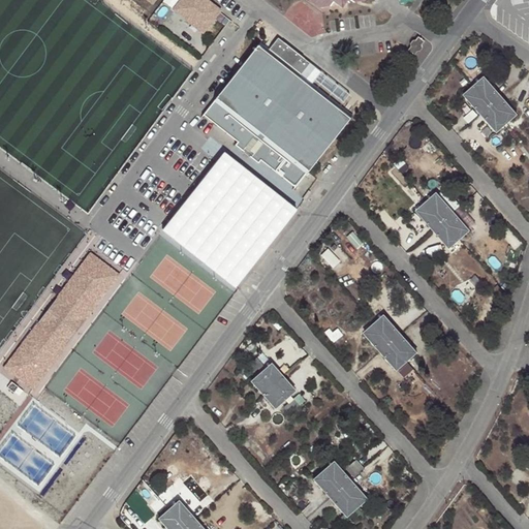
[(203,0),(182,0),(175,9),(189,21),(191,18),(204,28),(217,10),(208,4),(206,7),(201,4),(205,1),(203,0)]
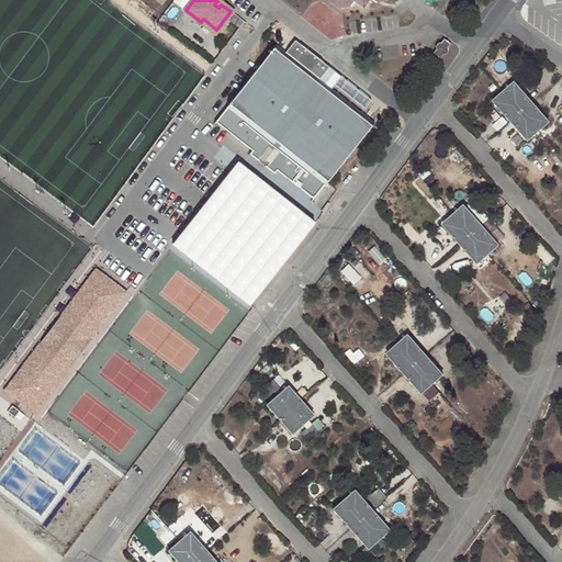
[(434,53),(440,58),(442,54),(446,55),(448,52),(448,48),(450,44),(444,40),(441,43),(438,43),(436,46),(436,49),(434,53)]
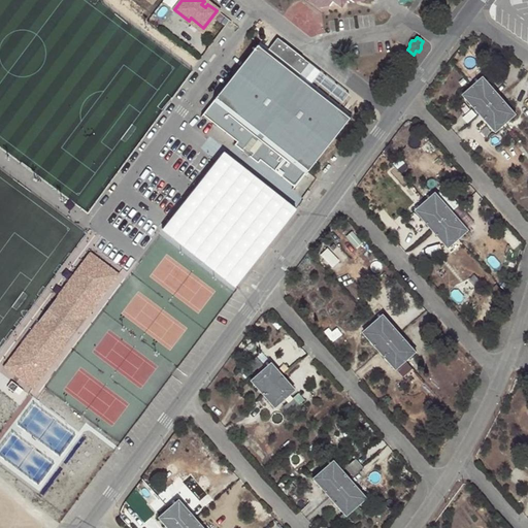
[(241,150),(244,146),(248,143),(256,150),(254,154),(251,157),(258,163),(260,160),(294,187),(351,117),(259,43),(203,114),(237,141),(234,144),(241,150)]
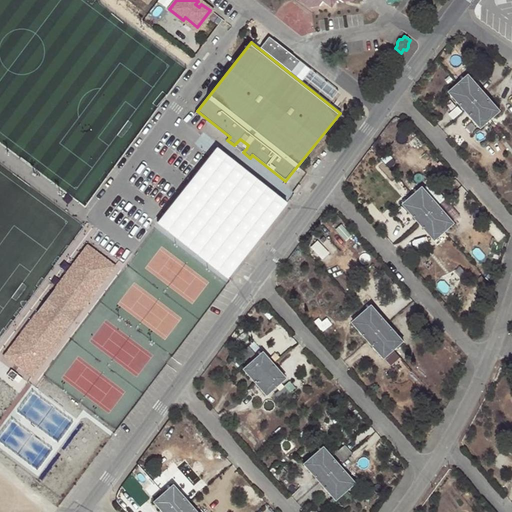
[(484,94),(469,76),(459,84),(475,102),(484,94)]
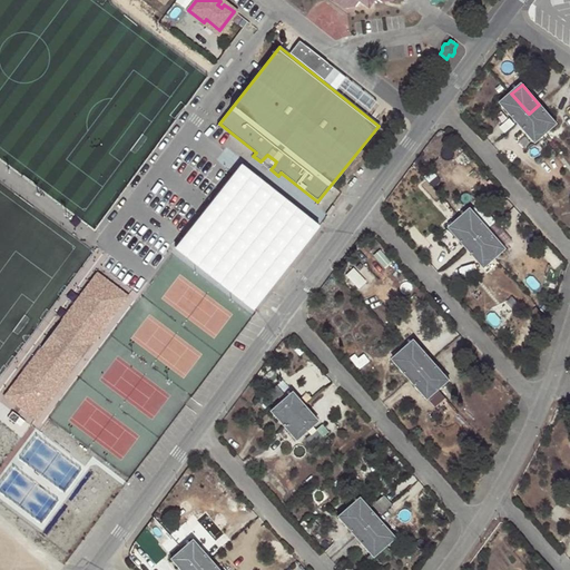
[(529,114),(511,94),(501,104),(518,124),(529,114)]
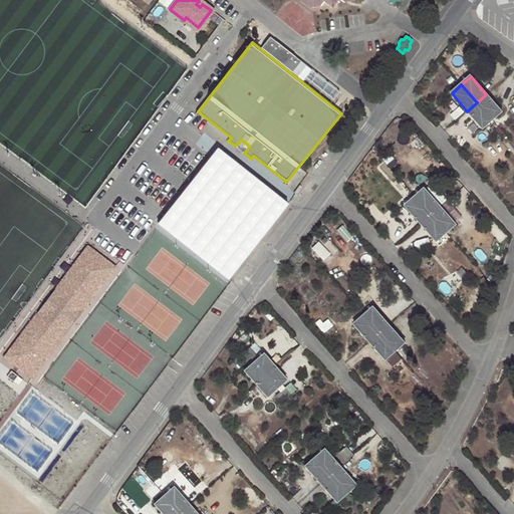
[(502,112),(486,94),(477,102),(492,120),(502,112)]
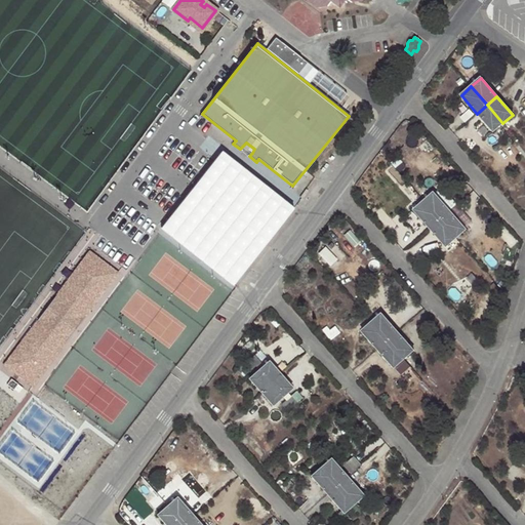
[(477,114),(492,131),(502,123),(487,105),(477,114)]
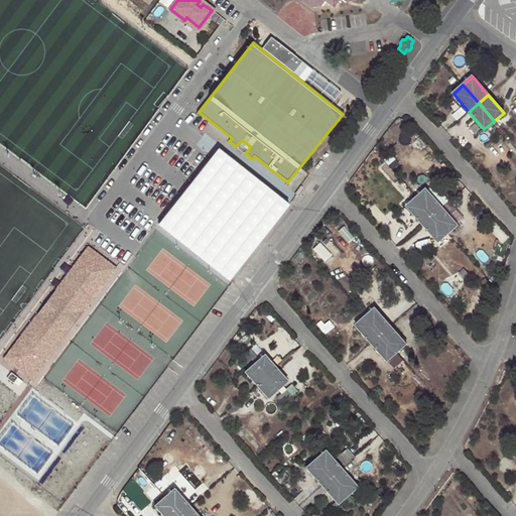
[(242,140),(239,143),(248,150),(250,146),(242,140)]
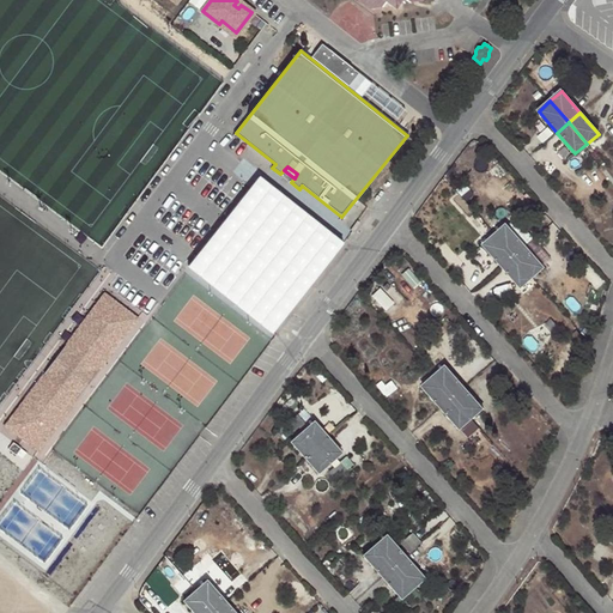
[(345,242),(252,173),(181,265),(274,335),(345,242)]
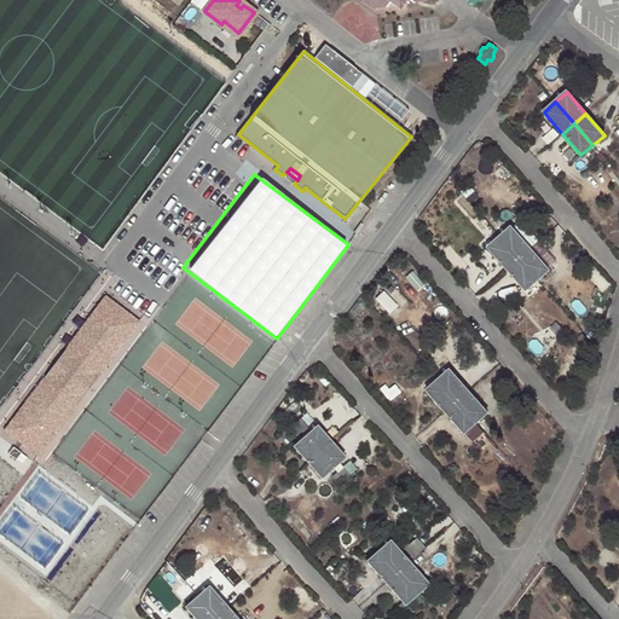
[(532,248),(513,226),(502,237),(520,259),(532,248)]
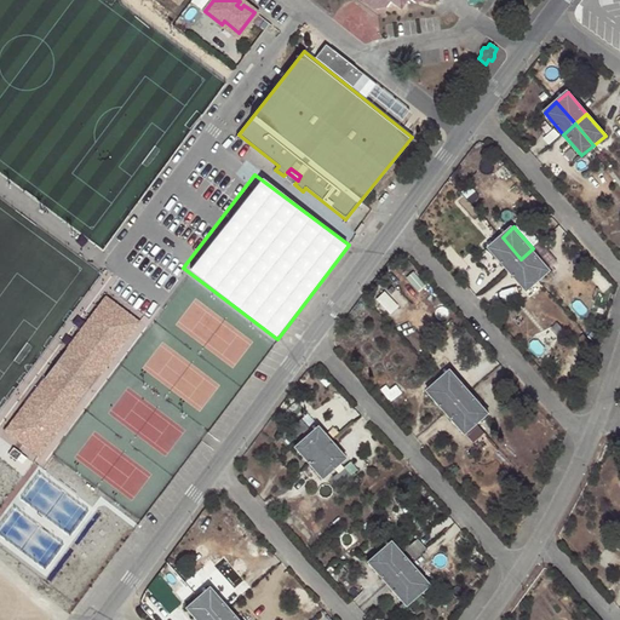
[(521,259),(503,237),(491,247),(510,269),(521,259)]
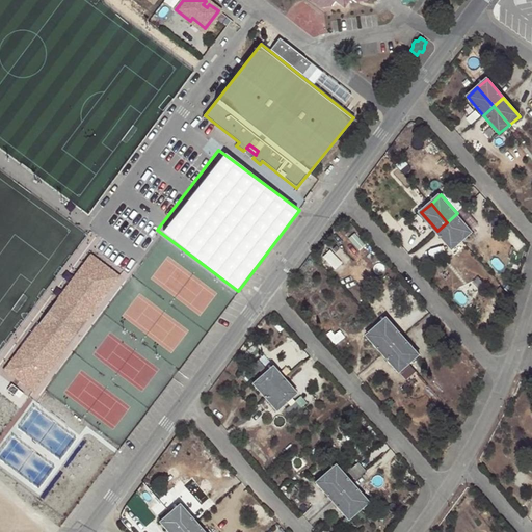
[(473,232),(457,213),(447,222),(462,240),(473,232)]
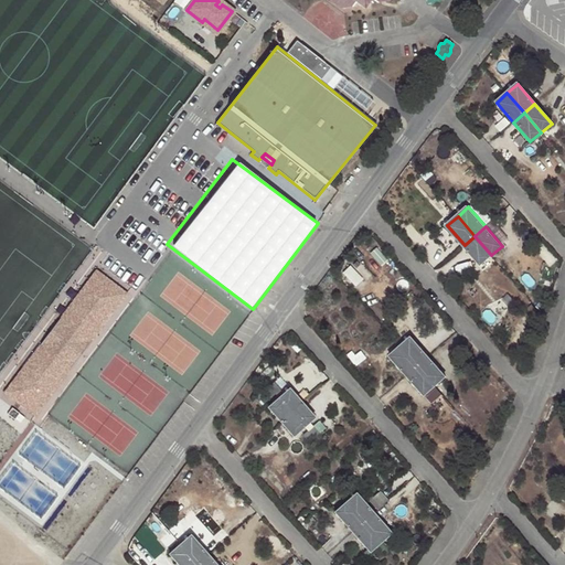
[(465,245),(481,265),(491,255),(475,236),(465,245)]
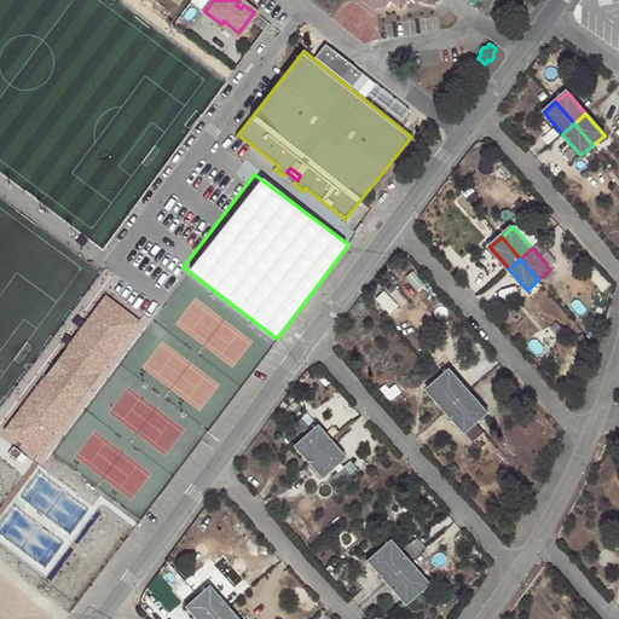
[(388,290),(379,298),(392,312),(400,305),(388,290)]
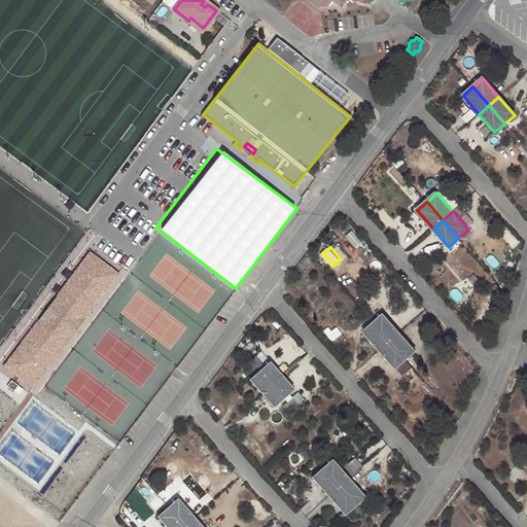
[(117,275),(89,252),(76,269),(80,272),(60,299),(56,295),(36,321),(40,325),(21,352),(15,348),(2,366),(31,388),(45,371),(40,366),(61,341),(65,344),(84,318),(80,316),(101,289),(104,292),(117,275)]
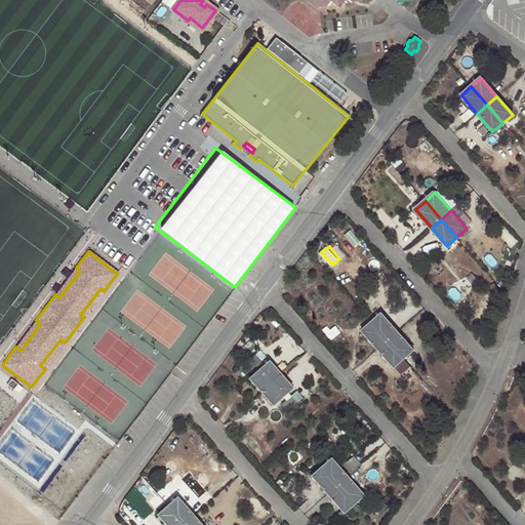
[(80,271),(76,268),(55,294),(59,297),(80,271)]
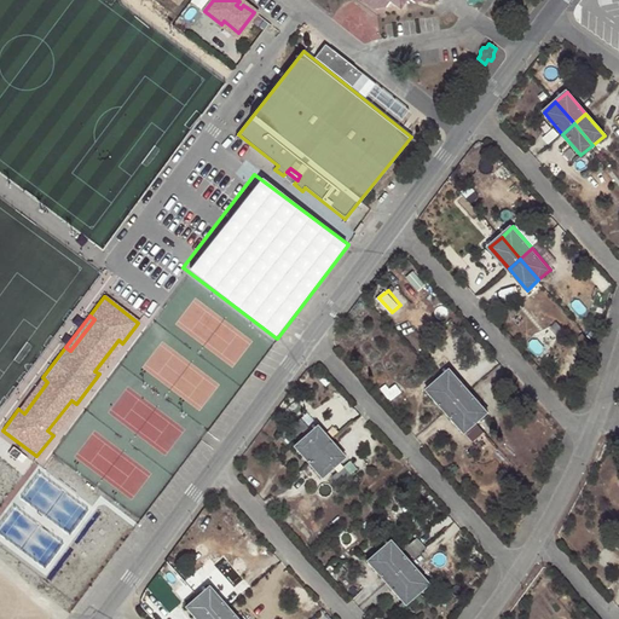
[(576,339),(586,351),(591,346),(582,334),(576,339)]
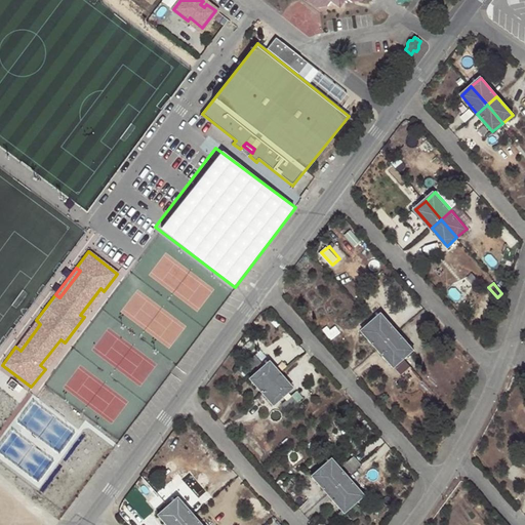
[(84,317),(104,291),(101,288),(80,315),(84,317)]
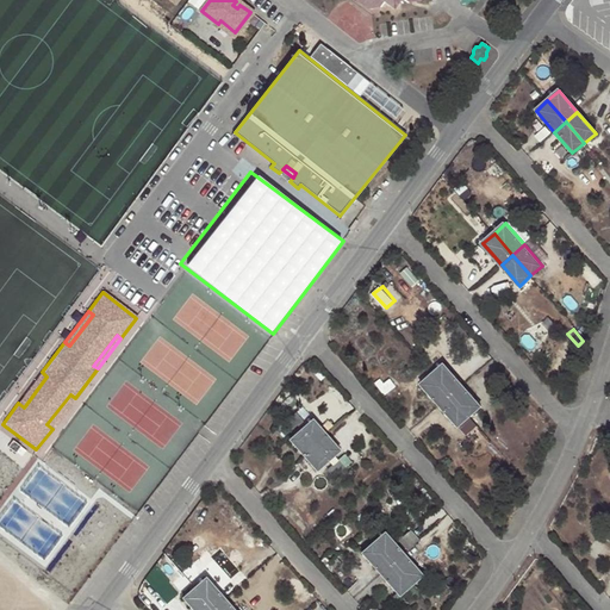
[(464,385),(444,363),(434,374),(452,396),(464,385)]
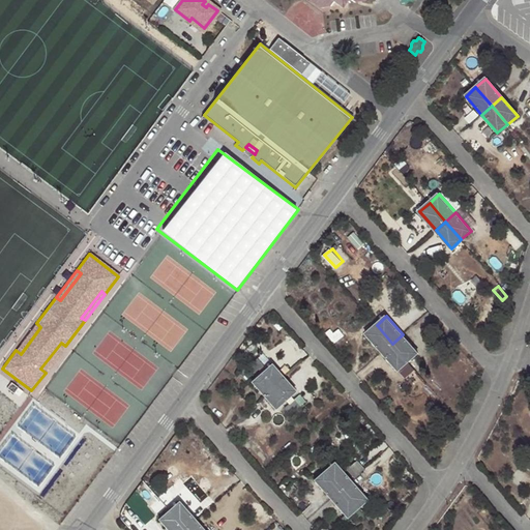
[(40,327),(36,323),(16,350),(21,354),(40,327)]
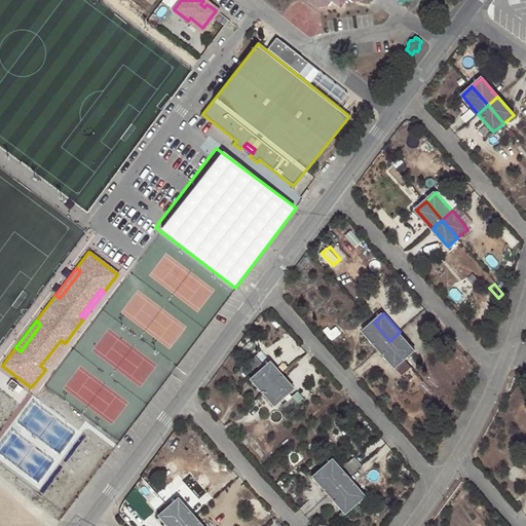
[(389,341),(374,323),(364,331),(380,349),(389,341)]
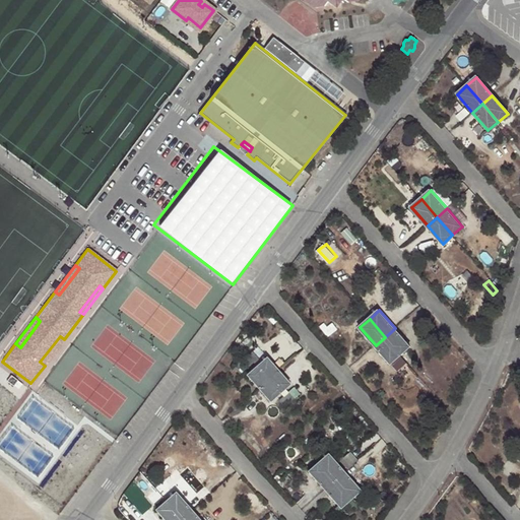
[(410,346),(395,328),(385,337),(401,354),(410,346)]
